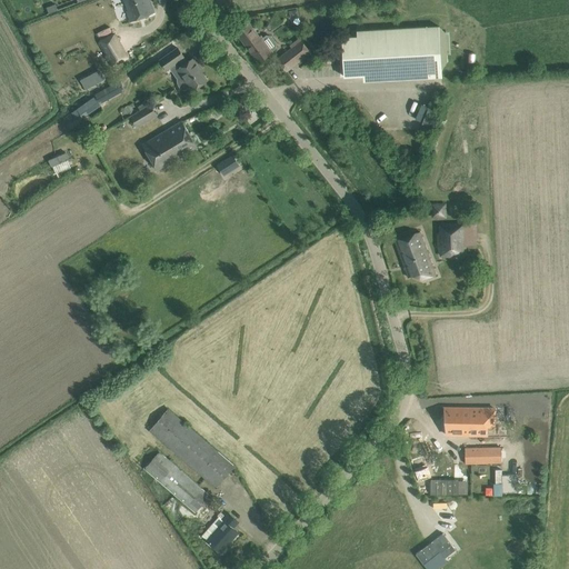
[(149,0),(122,0),(131,22),(155,13),(149,0)]
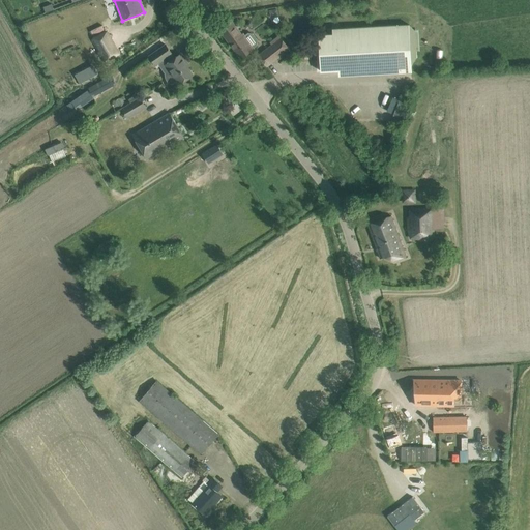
[(51,5),(43,7),(46,13),(53,10),(51,5)]
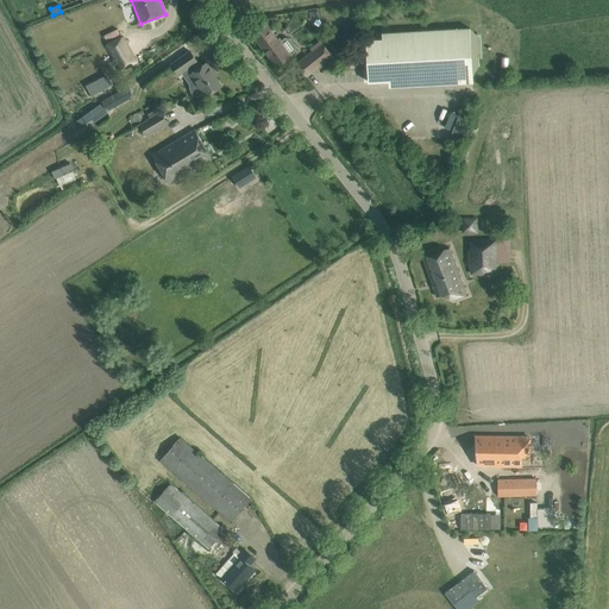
[(281,42),(281,41),(278,42),(267,25),(252,35),(276,67),(292,55),(295,51),(295,46),(290,39),(286,38),(281,42)]
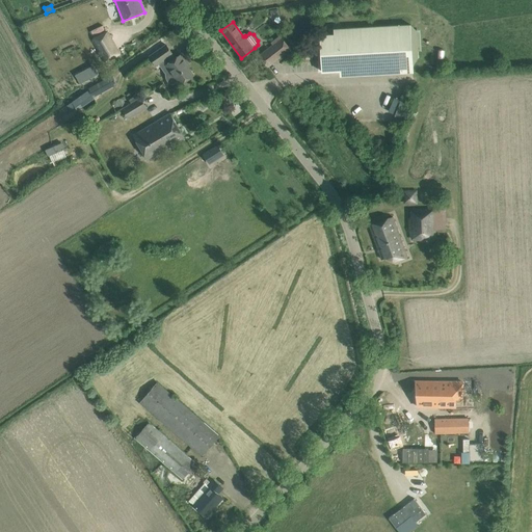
[(410,25),(328,29),(328,34),(320,34),(322,72),(413,68),(410,25)]
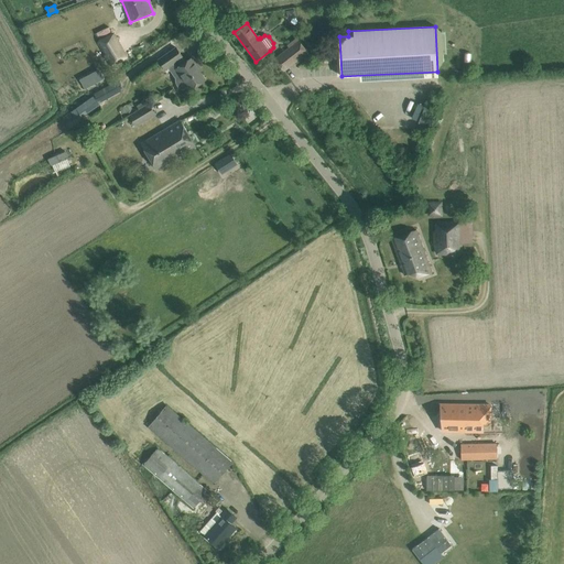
[(97,43),(111,67),(127,58),(114,34),(97,43)]
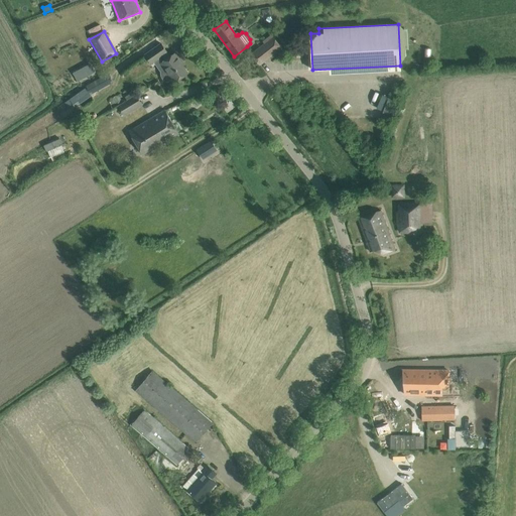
[(281,47),(276,41),(270,46),(266,42),(251,54),(260,65),(281,47)]
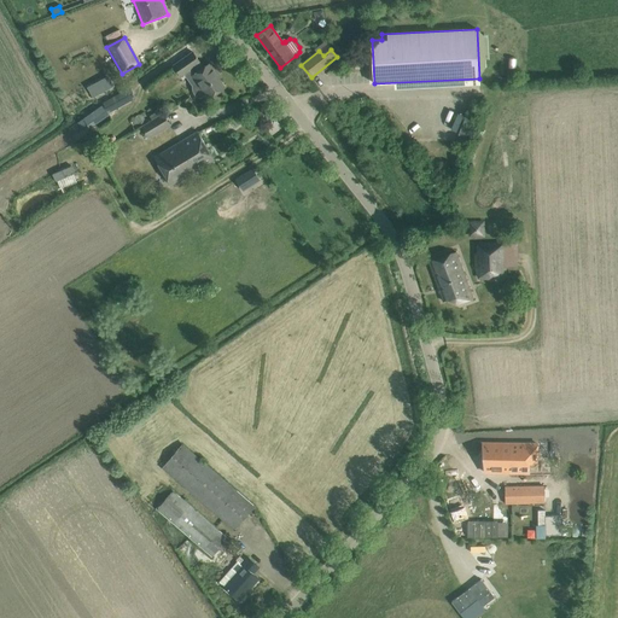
[(190,76),(208,99),(225,87),(219,79),(221,77),(210,63),(203,68),(199,63),(200,63),(193,52),(174,66),(181,77),(190,71),(192,75),(190,76)]
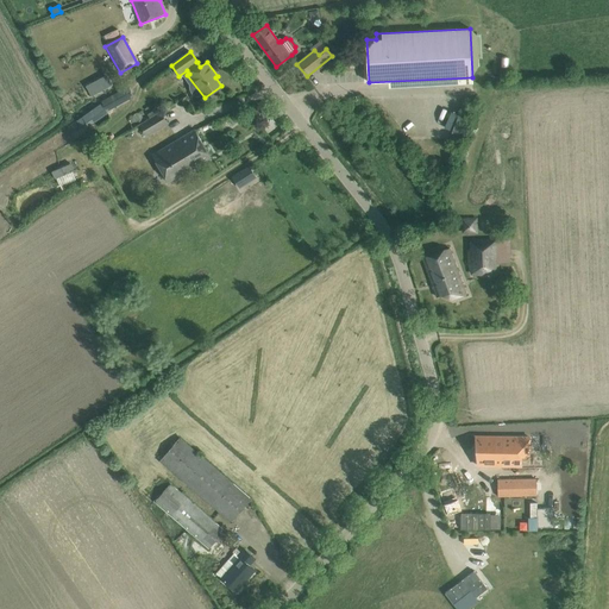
[(106,74),(86,86),(92,96),(113,85),(106,74)]
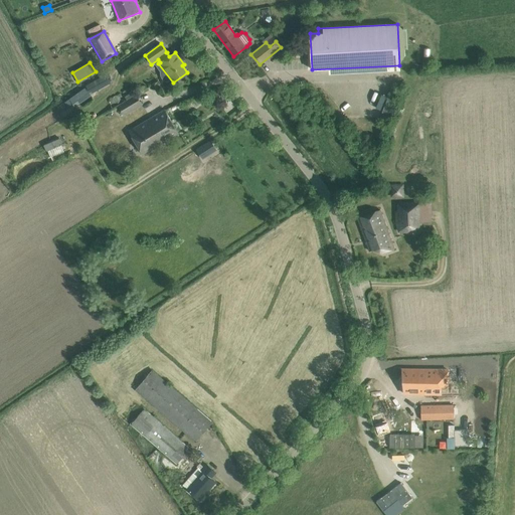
[(105,75),(86,86),(90,95),(109,83),(105,75)]
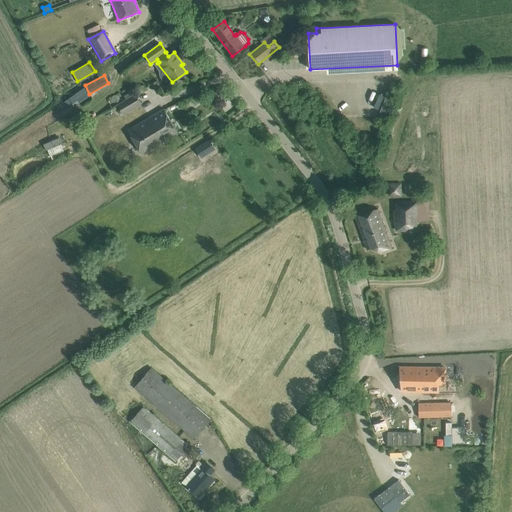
[(225,98),(219,90),(210,96),(216,104),(225,98)]
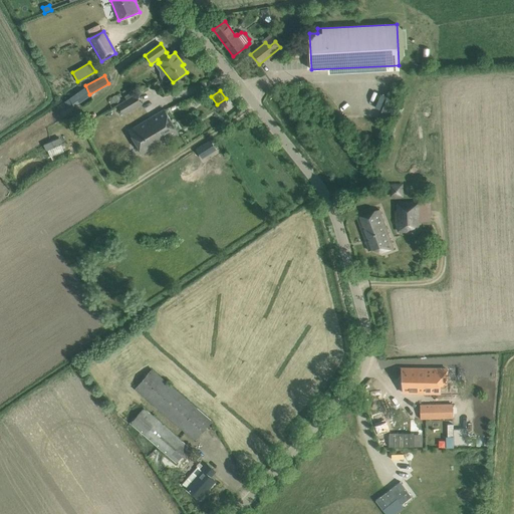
[(119,105),(124,113),(142,103),(137,94),(119,105)]
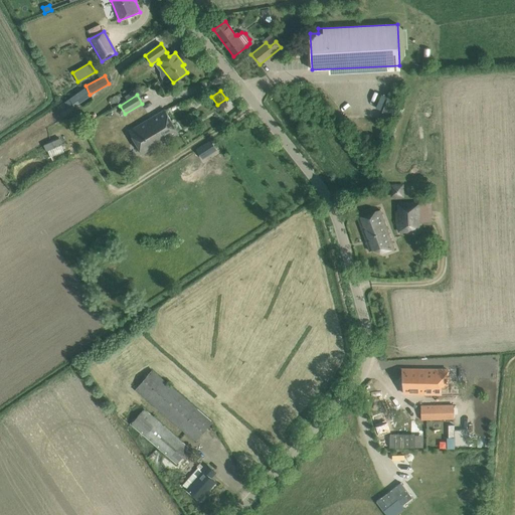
[(151,118),(165,141),(179,133),(165,110),(151,118)]
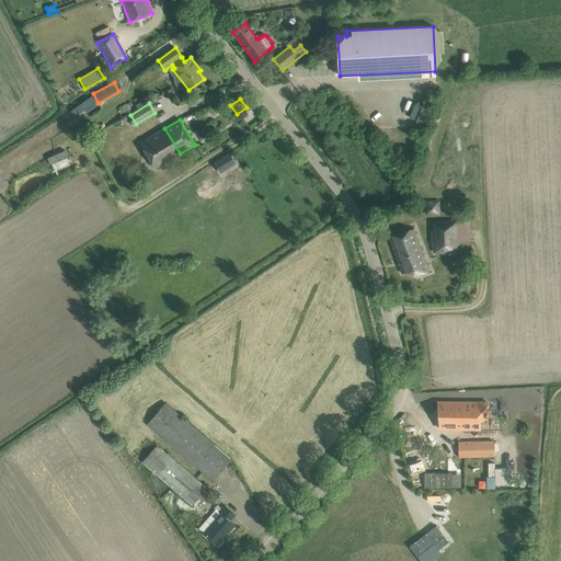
[(180,153),(164,128),(139,142),(155,169),(180,153)]
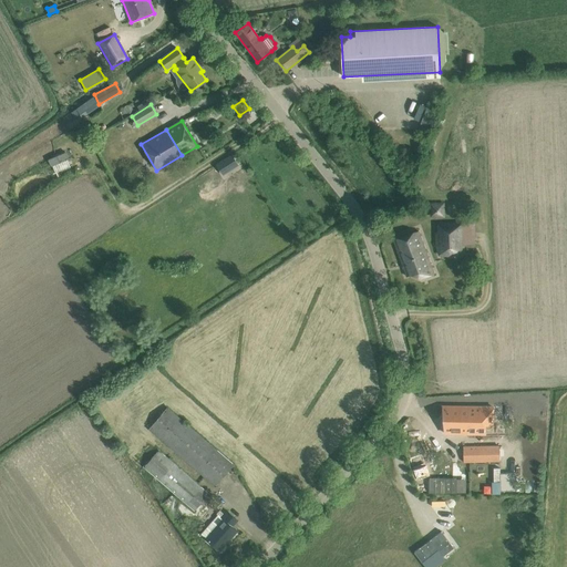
[(229,171),(227,167),(236,162),(233,156),(217,165),(223,174),(229,171)]
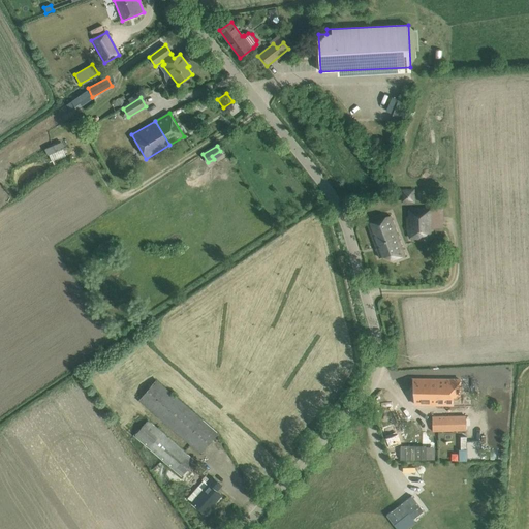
[(403,191),(404,201),(415,201),(414,190),(403,191)]
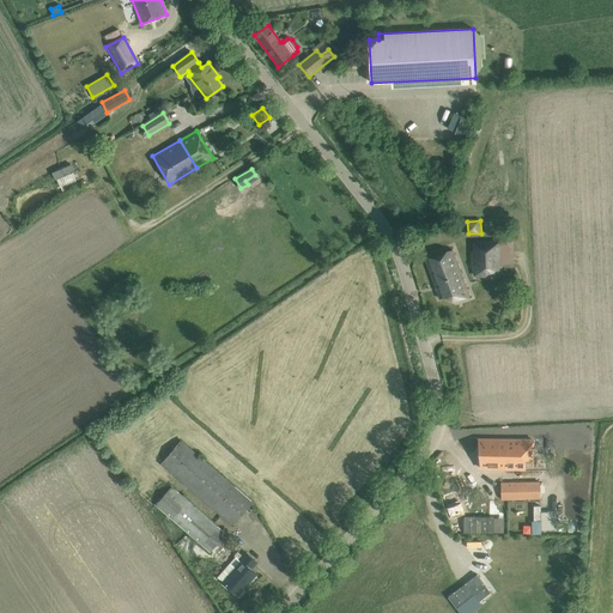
[(501,254),(501,241),(474,242),(474,252),(472,252),(472,254),(501,254)]
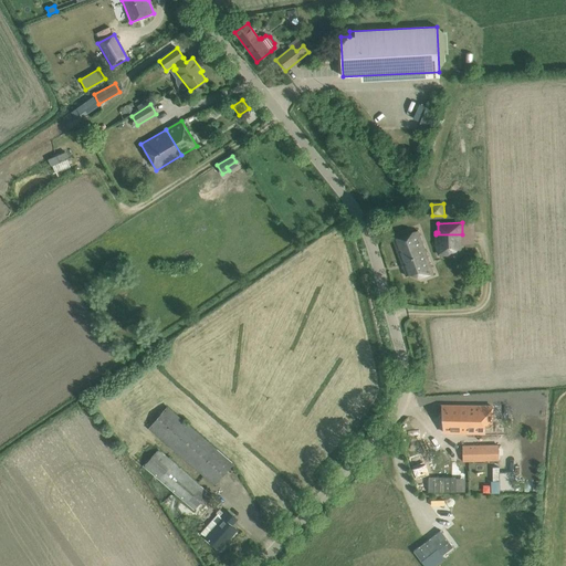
[(400,261),(426,252),(418,230),(392,240),(400,261)]
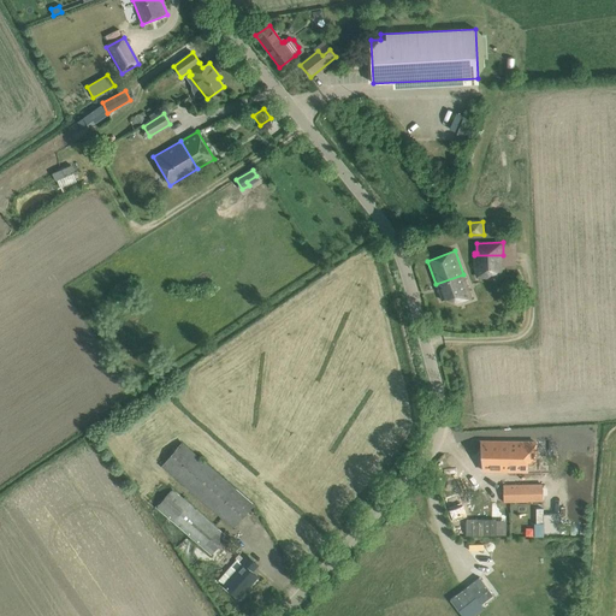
[(503,267),(503,255),(474,255),(474,267),(503,267)]
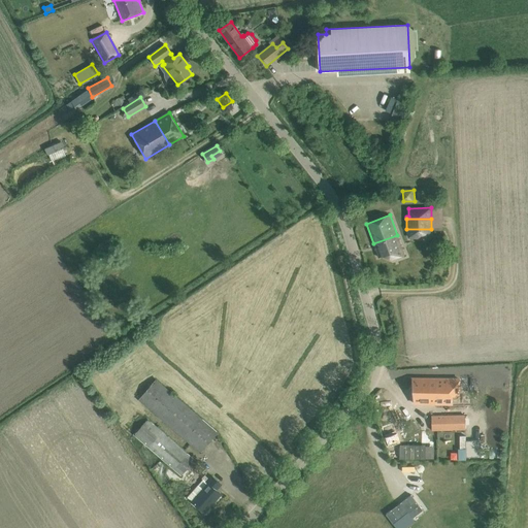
[(373,243),(378,258),(388,255),(391,261),(404,256),(397,235),(373,243)]
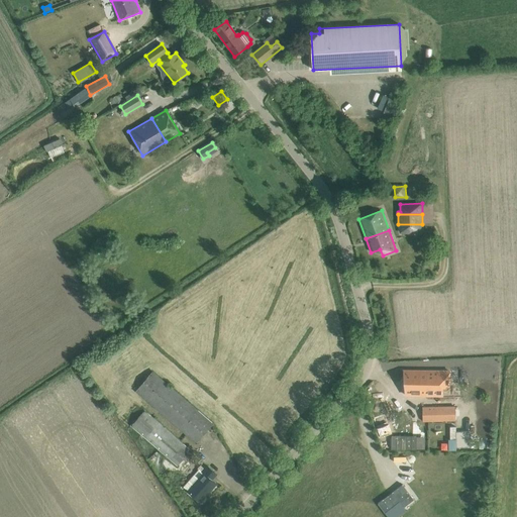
[(403,371),(403,367),(390,368),(390,379),(404,379),(405,395),(443,395),(443,386),(449,386),(449,381),(457,381),(457,372),(403,371)]
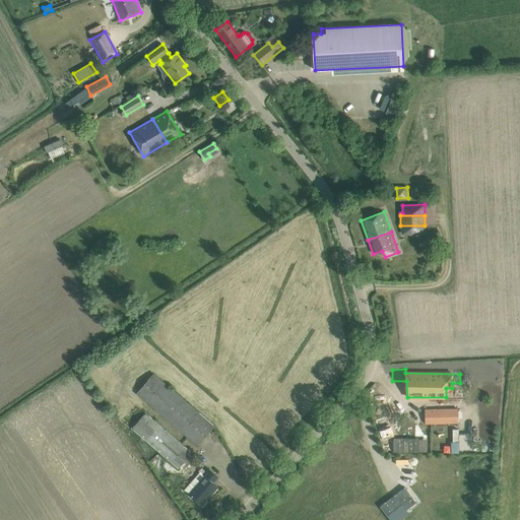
[(212,429),(214,427),(153,373),(136,394),(197,447),(209,433),(212,436),(216,431),(212,429)]
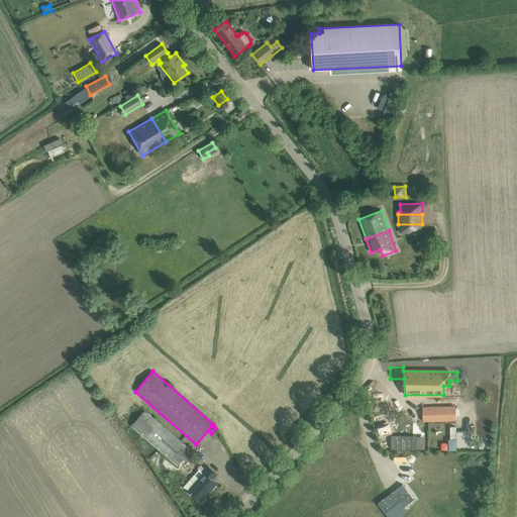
[(387,386),(370,396),(386,421),(403,411),(387,386)]
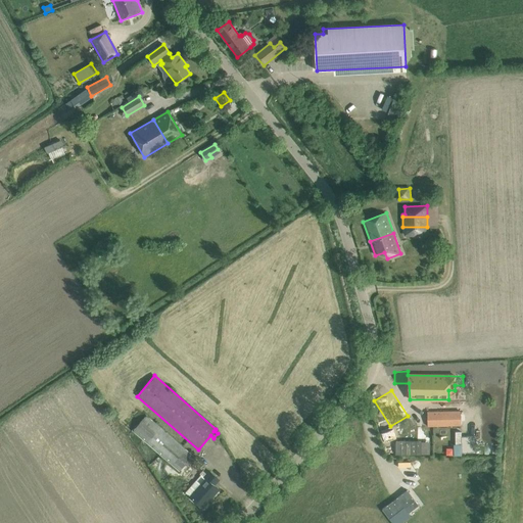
[(461,425),(461,412),(427,413),(427,426),(461,425)]
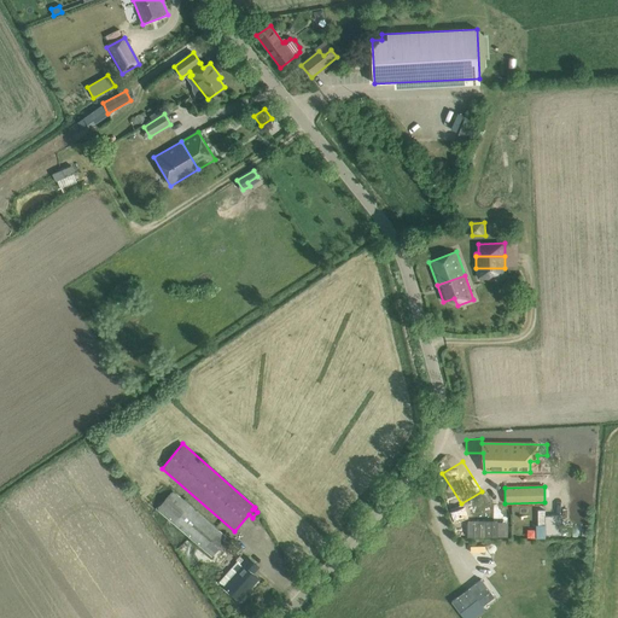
[(175,490),(155,508),(211,557),(228,538),(175,490)]
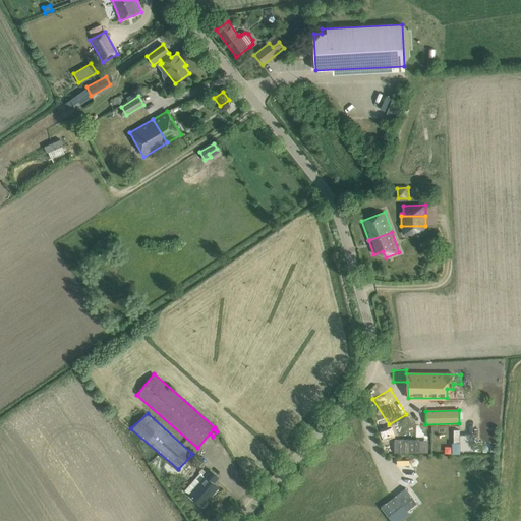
[(214,483),(219,478),(208,469),(203,474),(206,477),(189,495),(201,506),(218,487),(214,483)]
